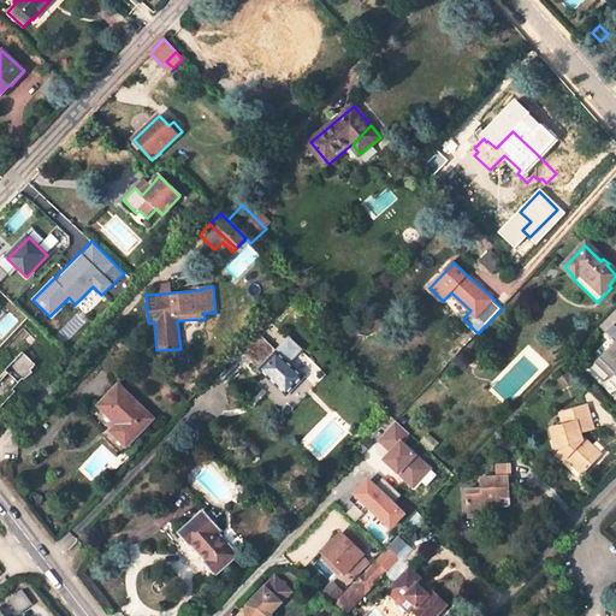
[(615,333),(612,338),(615,342),(590,368),(603,380),(608,375),(611,378),(615,372),(615,333)]
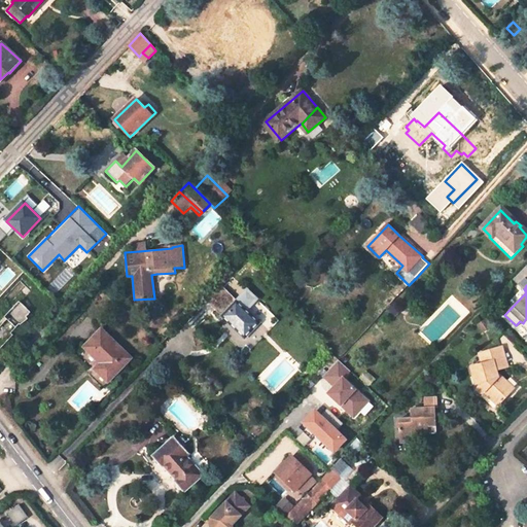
[(244,294),(237,302),(222,317),(244,339),(259,323),(246,310),(253,304),(244,294)]
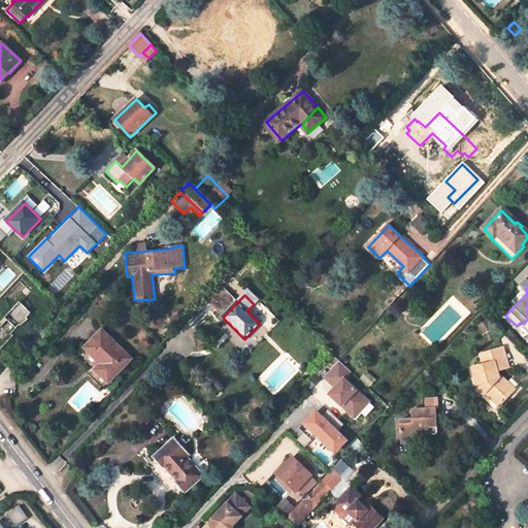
[(21,303),(7,316),(17,326),(30,312),(21,303)]
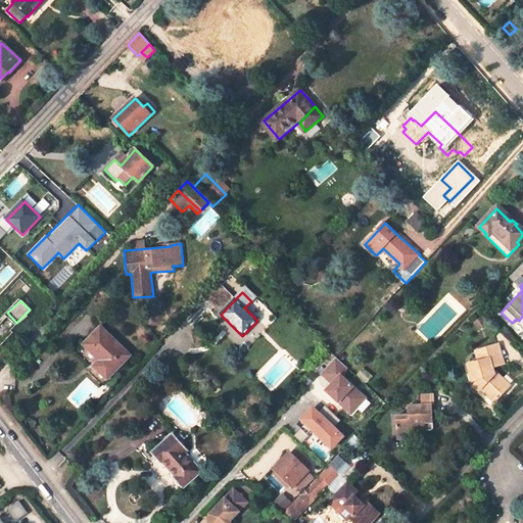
[(391,300),(385,307),(392,314),(398,306),(391,300)]
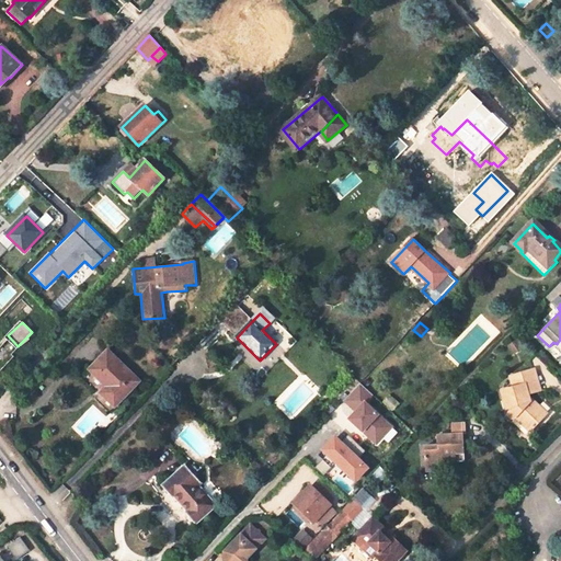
[(140,381),(107,351),(89,370),(122,401),(140,381)]
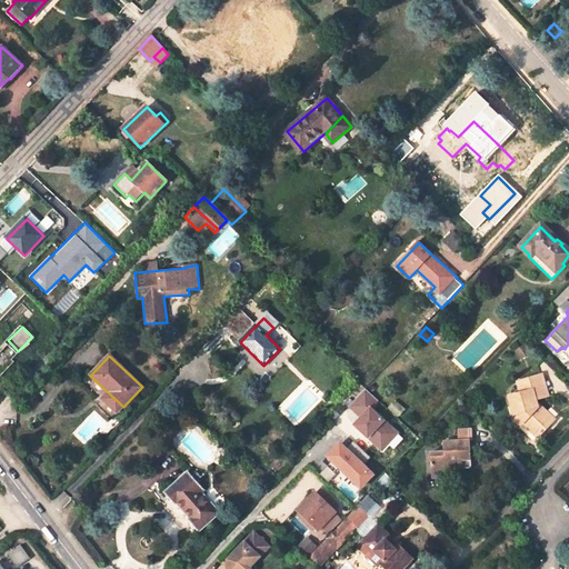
[(548,396),(541,375),(520,381),(523,391),(507,396),(513,413),(517,412),(518,417),(517,417),(517,418),(516,420),(516,421),(516,422),(517,423),(519,425),(521,426),(523,425),(539,438),(556,420),(540,406),(538,408),(536,400),(548,396)]
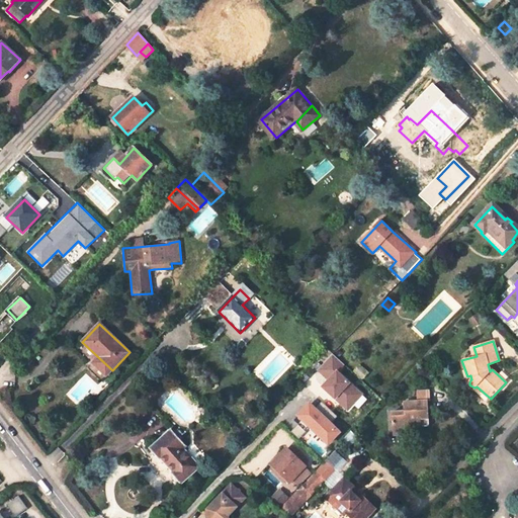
[(367,373),(360,366),(354,372),(361,379),(367,373)]
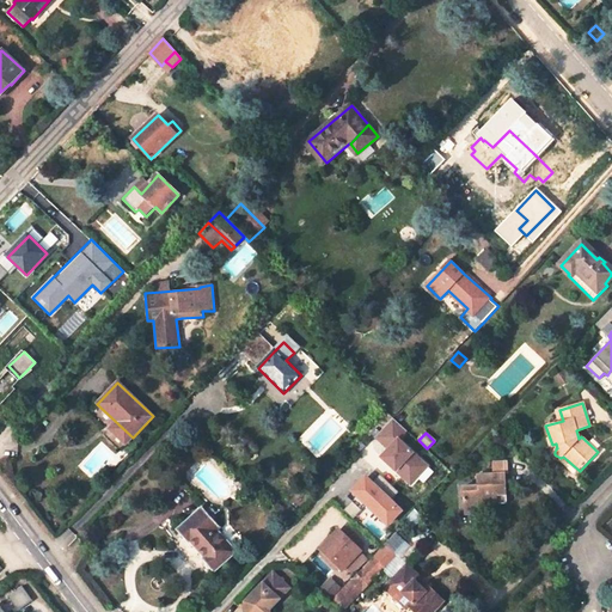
[(422,457),(412,447),(407,452),(417,463),(422,457)]
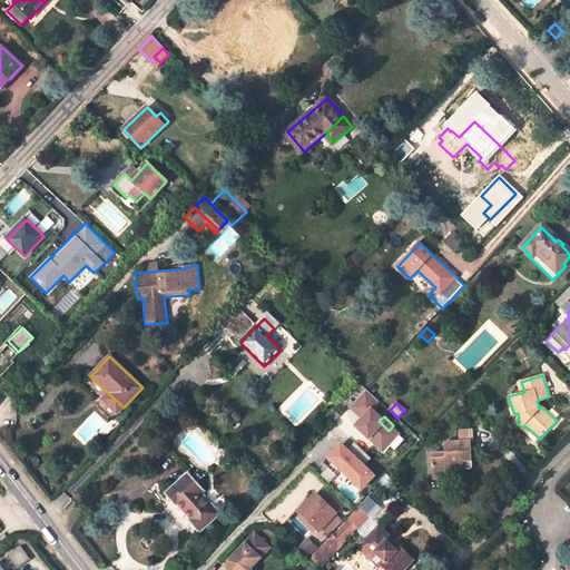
[(471,441),(473,441),(473,430),(459,431),(460,442),(471,441)]
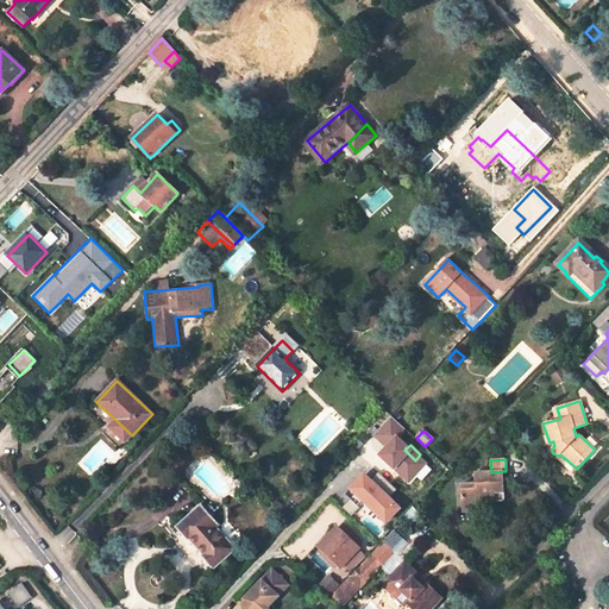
[(504,491),(503,471),(473,473),(475,484),(460,484),(462,507),(484,506),(484,510),(496,510),(495,502),(495,491),(504,491)]
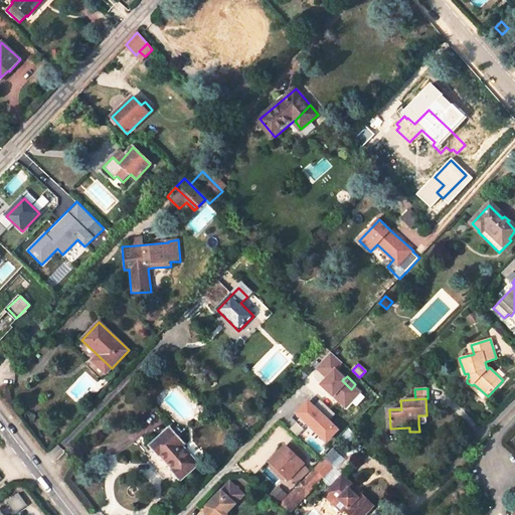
[(418,424),(426,424),(426,415),(418,415),(418,424)]
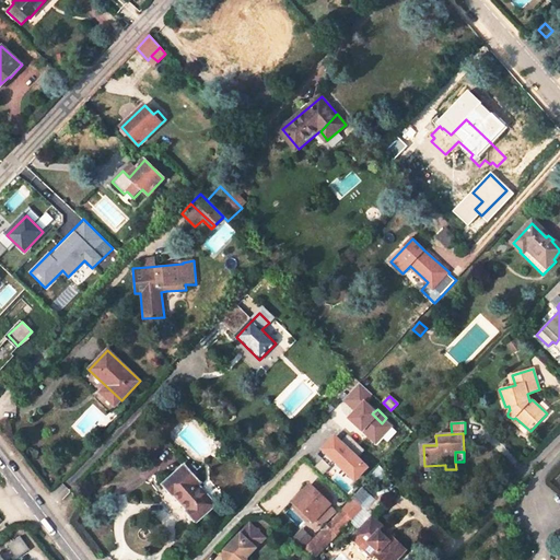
[(201,482),(185,465),(162,486),(172,497),(174,494),(188,510),(186,512),(196,523),(214,505),(198,486),(201,482)]
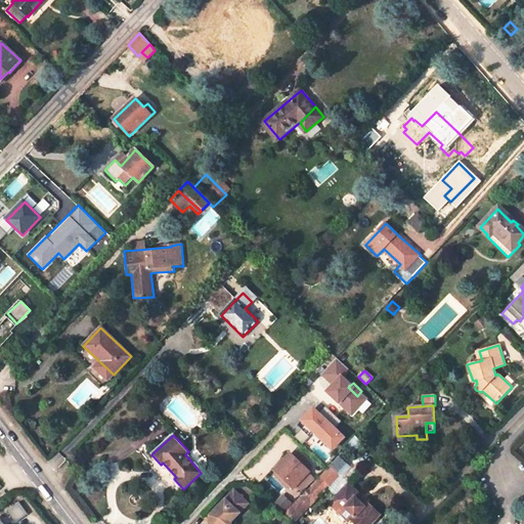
[(302,468),(291,455),(277,470),(288,480),(289,479),(302,492),(315,480),(307,472),(310,468),(306,464),(302,468)]
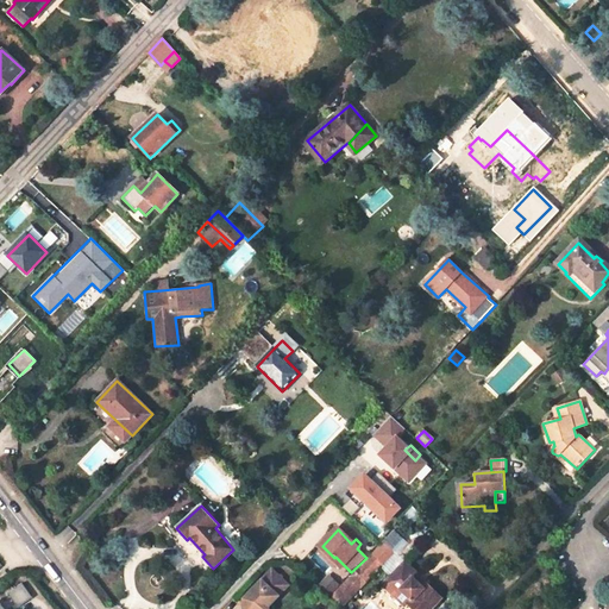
[(418,576),(407,565),(387,586),(396,597),(399,595),(401,591),(402,591),(402,590),(412,600),(408,604),(413,608),(428,608),(440,596),(427,583),(425,585),(416,577),(418,576)]
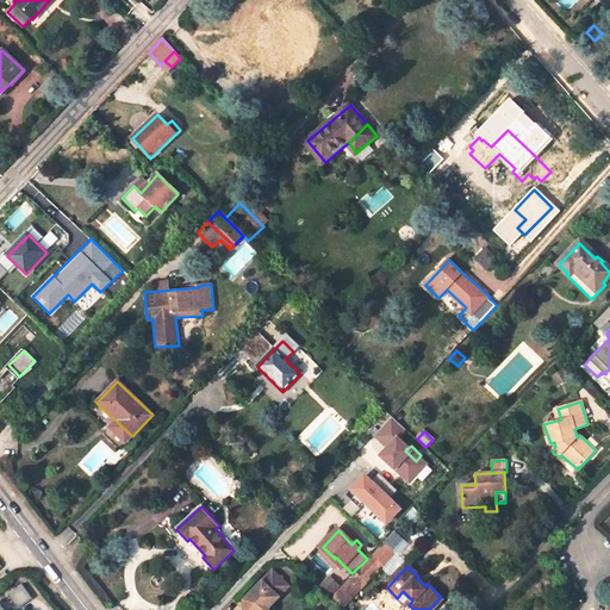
[(360,587),(371,576),(361,567),(336,595),(343,601),(358,585),(360,587)]
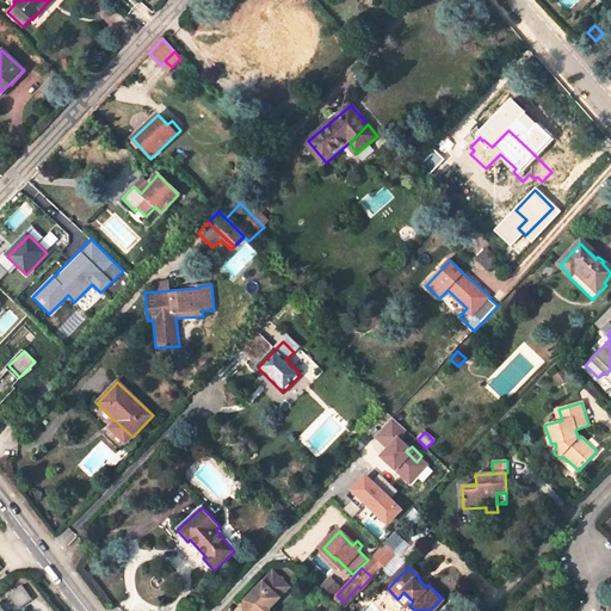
[(291,588),(276,573),(247,603),(246,610),(270,610),(271,610),(291,588)]
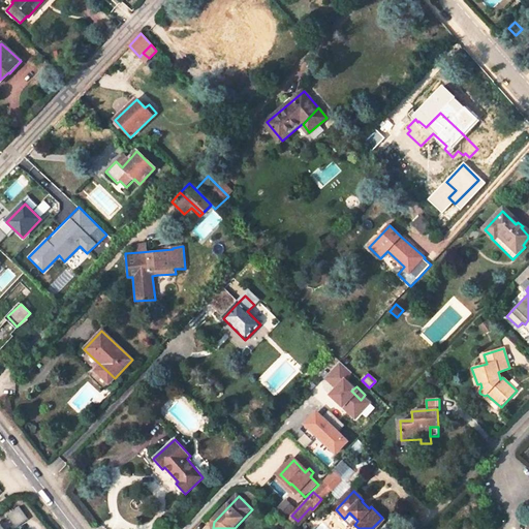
[(288,516),(294,506),(284,498),(278,507),(288,516)]
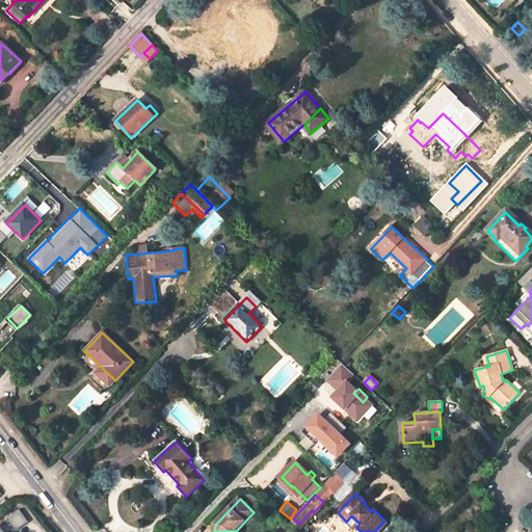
[(7,515),(14,529),(26,524),(21,510),(7,515)]
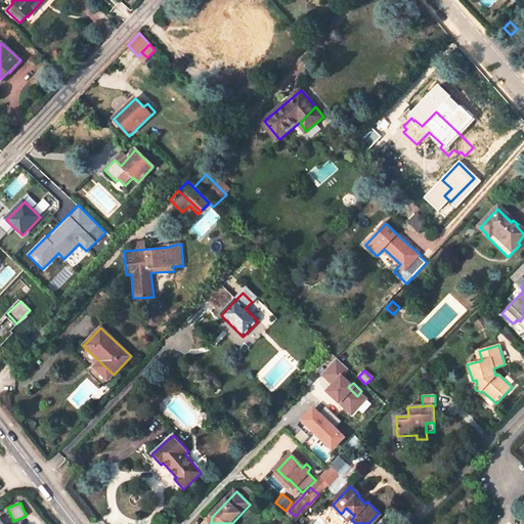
[(343,512),(351,520),(354,516),(346,508),(346,509),(345,509),(343,512)]
